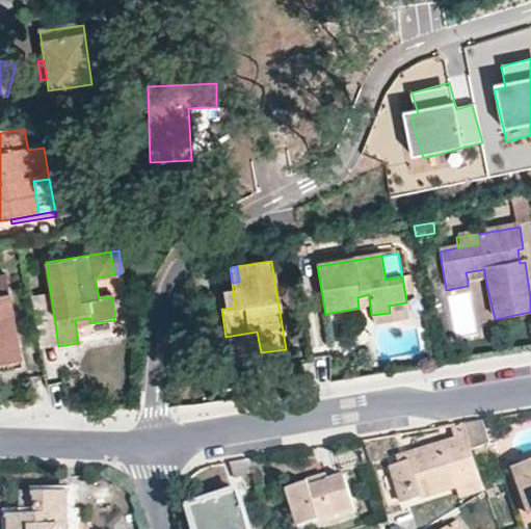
[(466,272),(468,281),(485,279),(484,269),(466,272)]
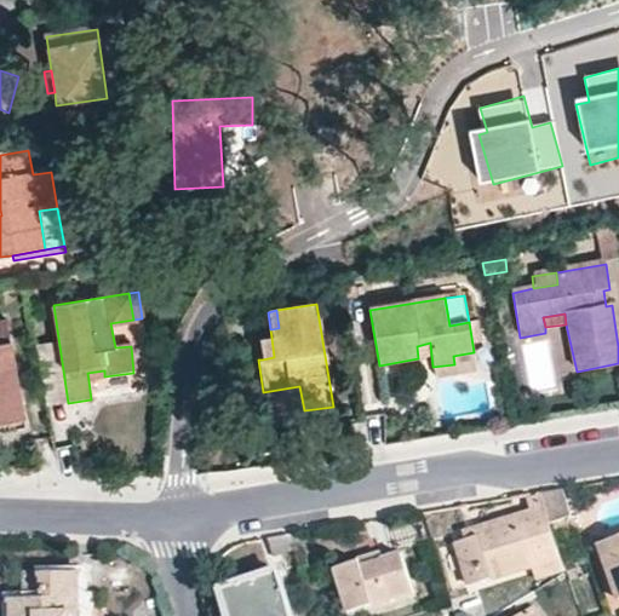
[(0,422),(23,419),(7,324),(0,326),(0,422)]
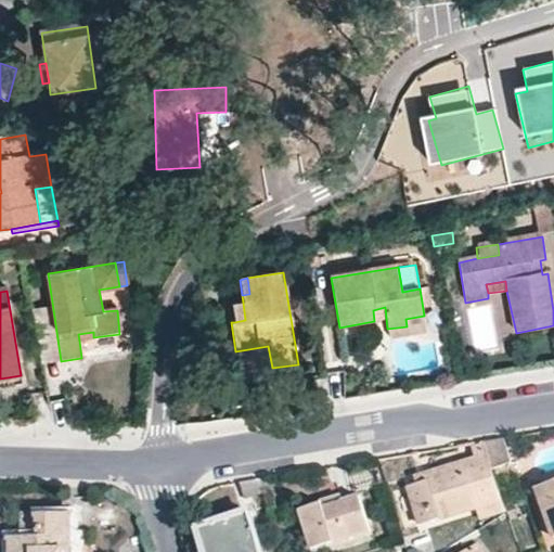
[(243,303),(232,305),(234,322),(245,320),(243,303)]
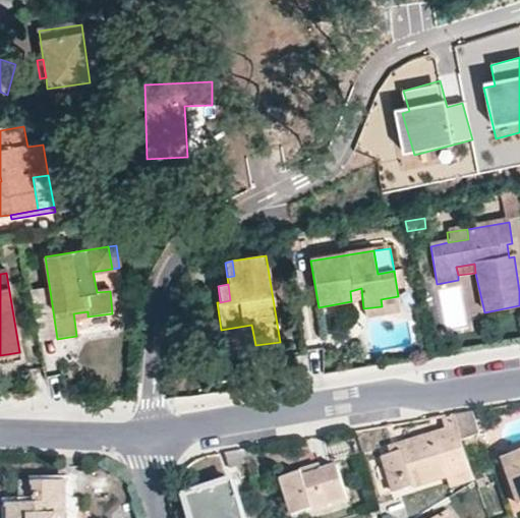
[(350,291),(351,301),(362,299),(361,288),(350,291)]
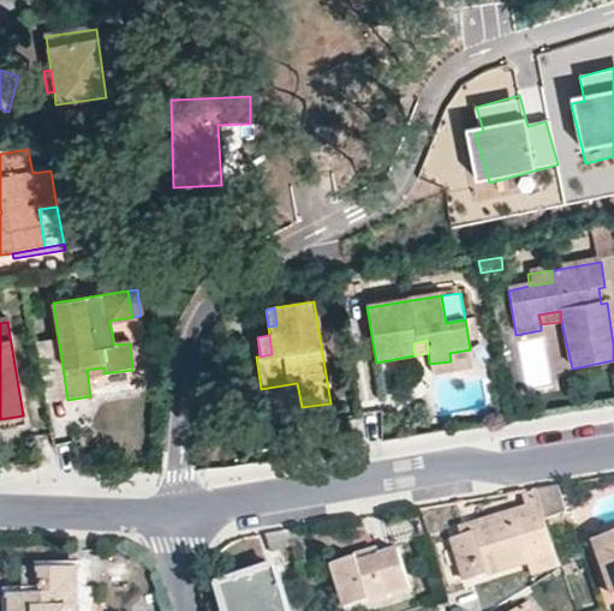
[(470,349),(449,353),(451,361),(429,364),(431,376),(455,373),(474,370),(470,349)]
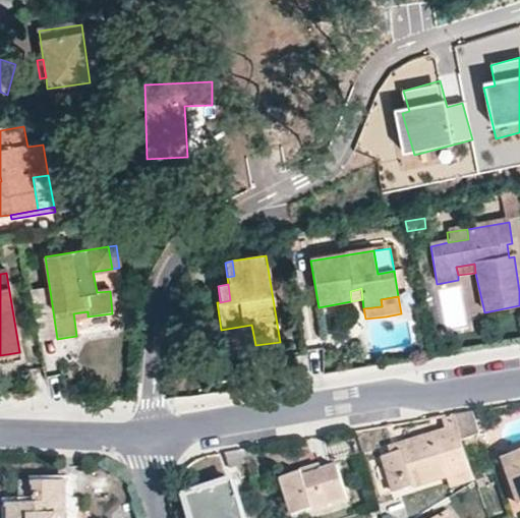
[(221,330),(224,350),(255,345),(251,325),(221,330)]
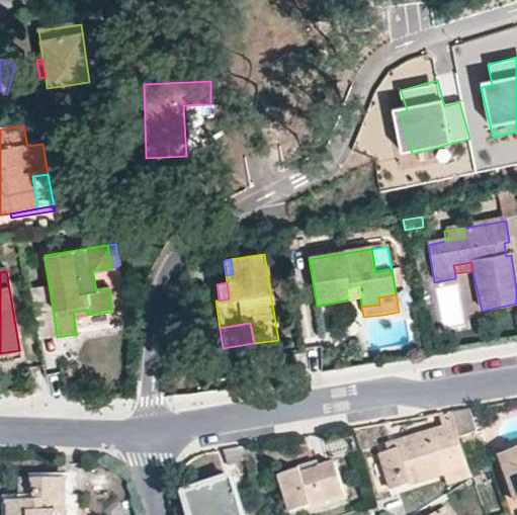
[(0,362),(21,359),(19,350),(0,353),(0,362)]
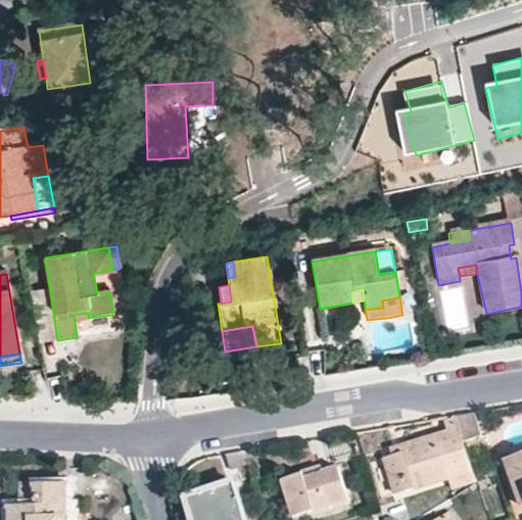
[(461,438),(481,433),(475,413),(455,416),(454,419),(460,435),(461,438)]
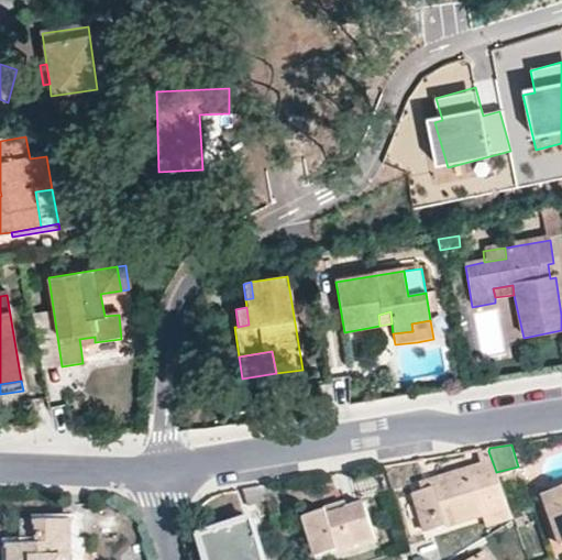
[(415,497),(427,537),(486,519),(483,508),(506,502),(496,472),(495,469),(433,486),(434,492),(425,495),(415,497)]
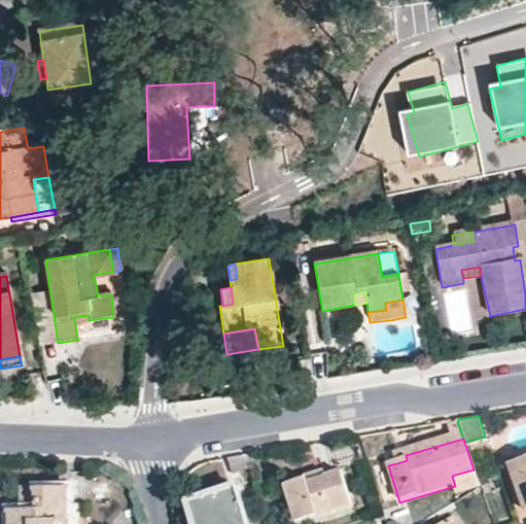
[(524,508),(525,507),(525,453),(507,460),(516,483),(524,508)]
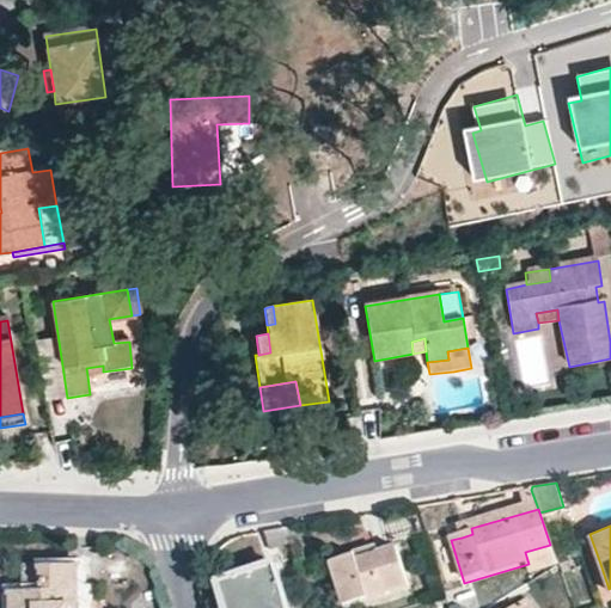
[(291,548),(286,532),(263,535),(269,554),(291,548)]
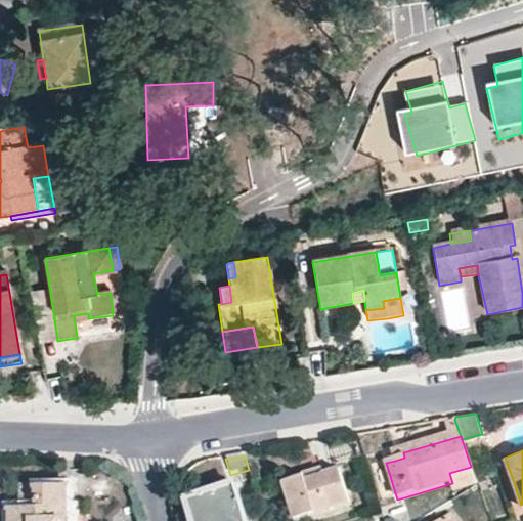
[(505,458),(492,462),(500,484),(513,480),(505,458)]
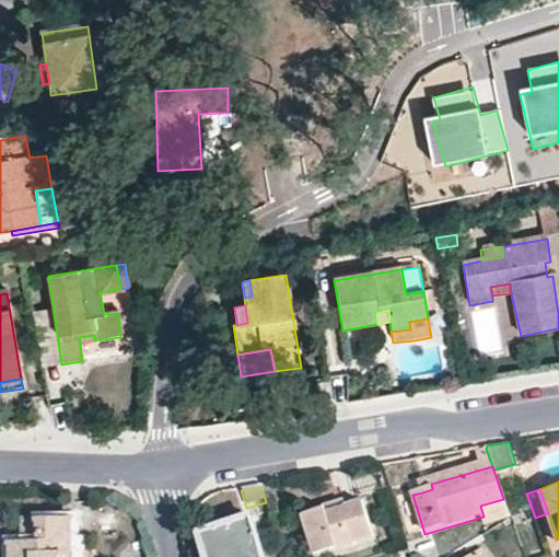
[(507,510),(503,499),(480,506),(484,517),(507,510)]
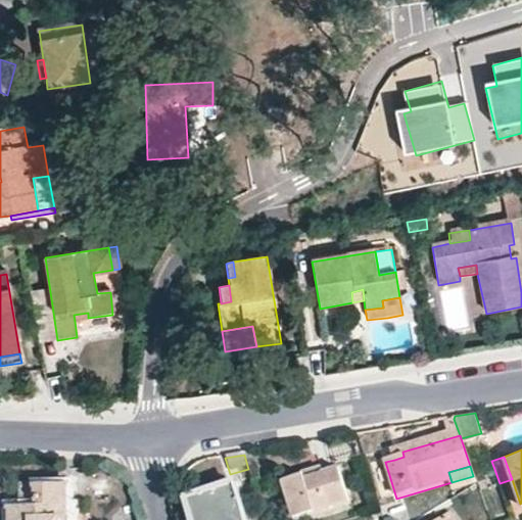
[(322,478),(320,473),(302,478),(303,483),(322,478)]
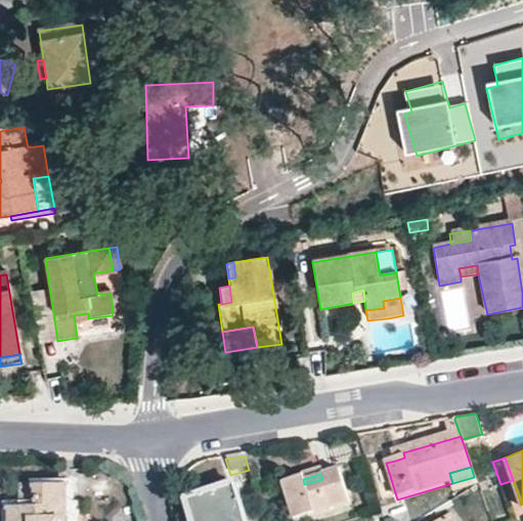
[(339,475),(322,479),(304,484),(303,479),(284,485),(295,520),(298,520),(348,506),(339,475)]
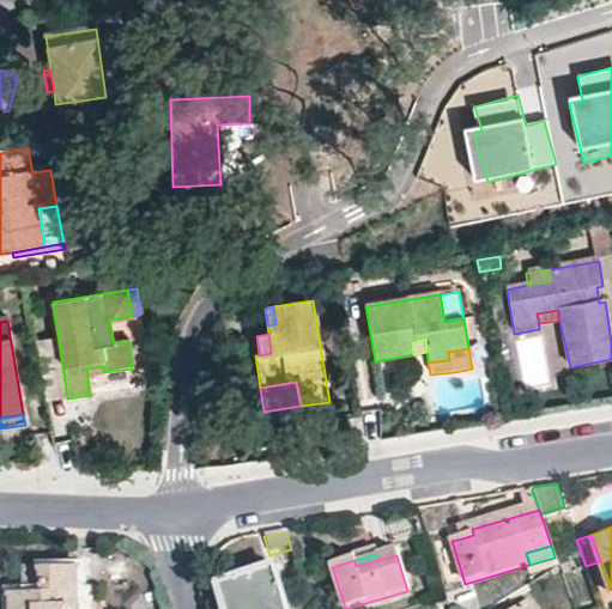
[(217,586),(224,608),(288,608),(276,568),(217,586)]
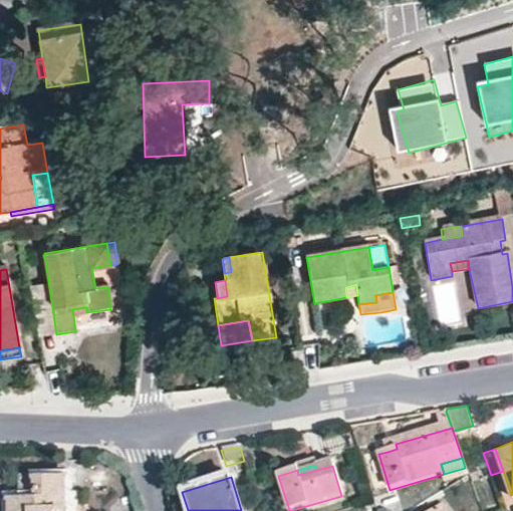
[(20,501),(19,510),(83,510),(83,497),(66,497),(65,481),(20,481),(20,501)]
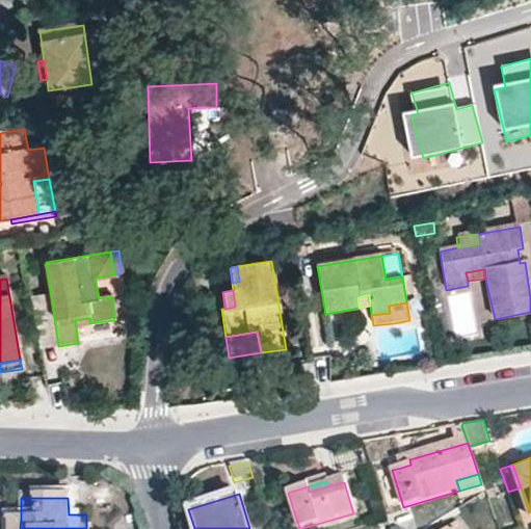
[(20,528),(21,519),(10,520),(10,528),(20,528)]
